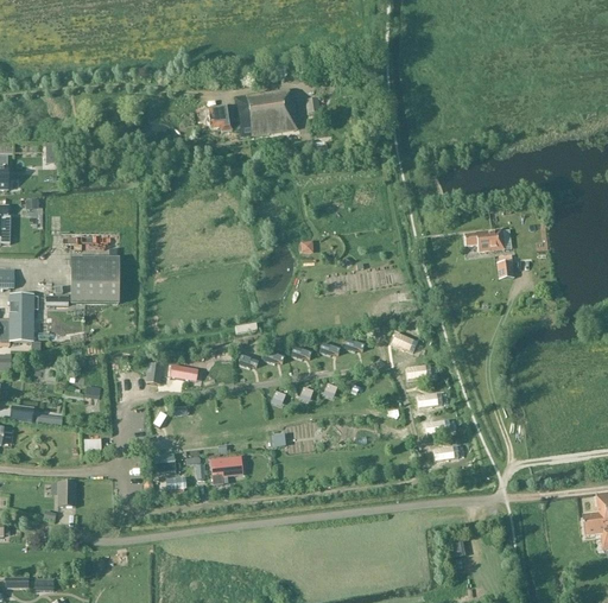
[(228,116),(227,105),(207,107),(208,116),(208,121),(209,121),(210,132),(230,128),(230,127),(238,126),(239,134),(296,126),(291,97),(290,99),(287,87),(233,95),(236,115),(228,116)]
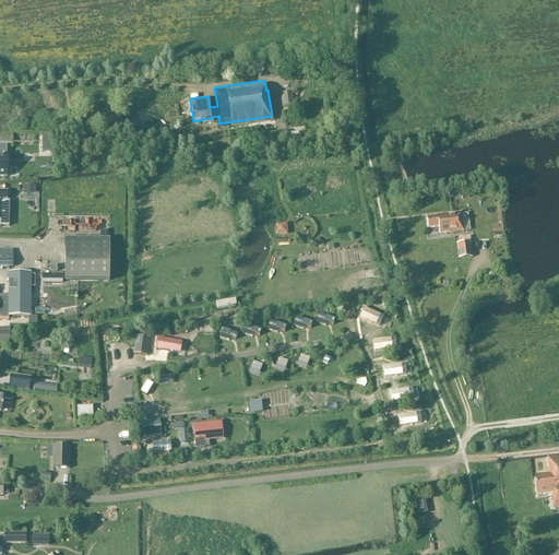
[(293,101),(290,87),(280,90),(282,103),(293,101)]
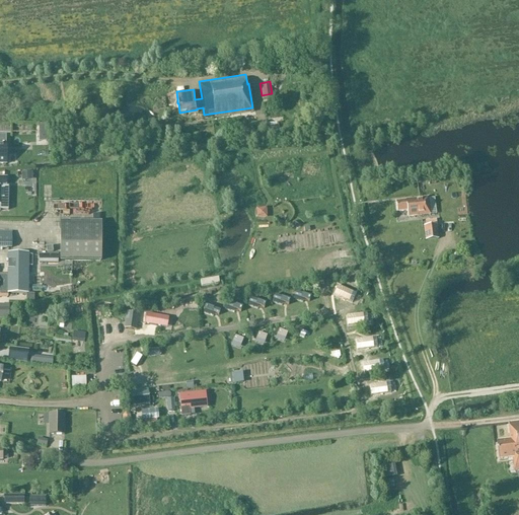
[(280,119),(266,121),(265,118),(244,121),(246,131),(281,126),(280,119)]
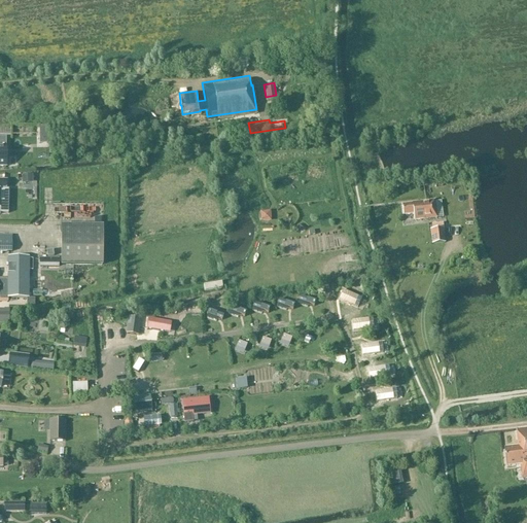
[(33,179),(32,171),(22,172),(22,180),(33,179)]
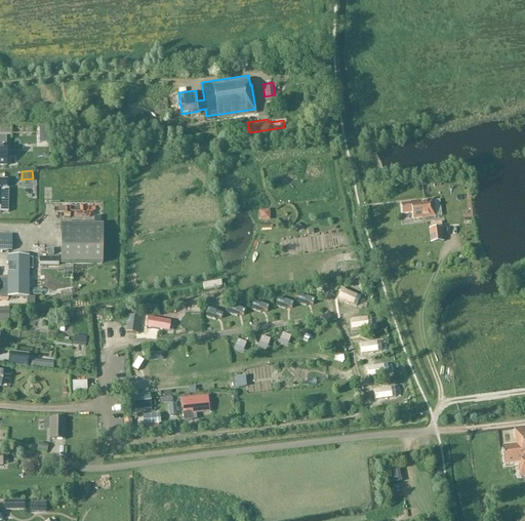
[(8,186),(7,185),(0,185),(0,208),(8,209),(8,186)]
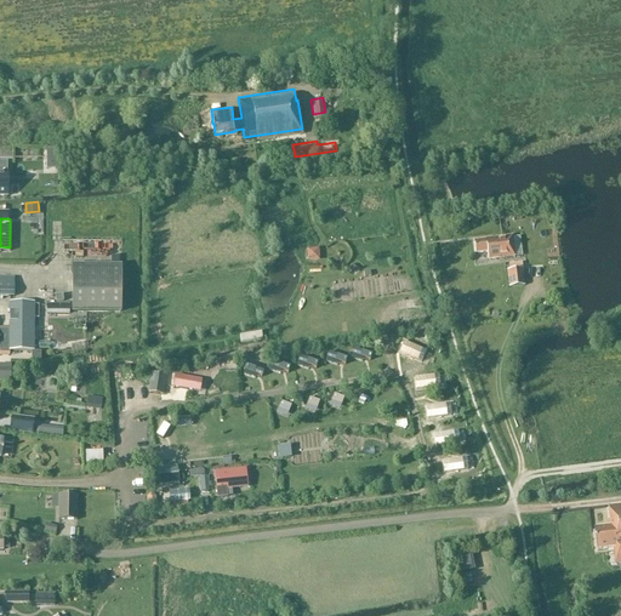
[(514,252),(512,232),(494,234),(494,235),(473,238),(474,250),(488,247),(488,256),(514,252)]
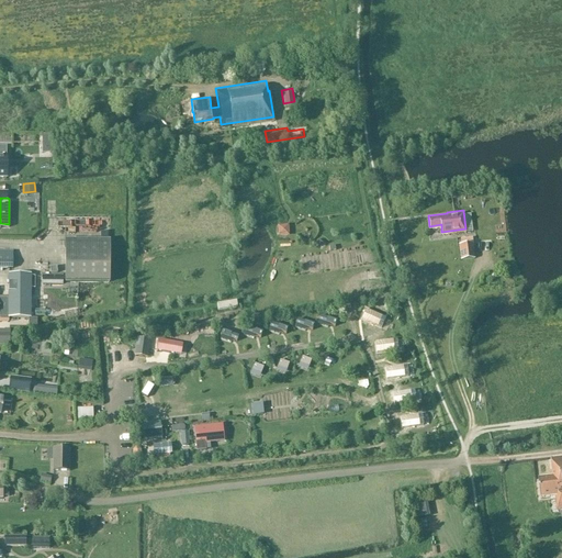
[(66,279),(110,280),(111,237),(66,236),(66,279)]
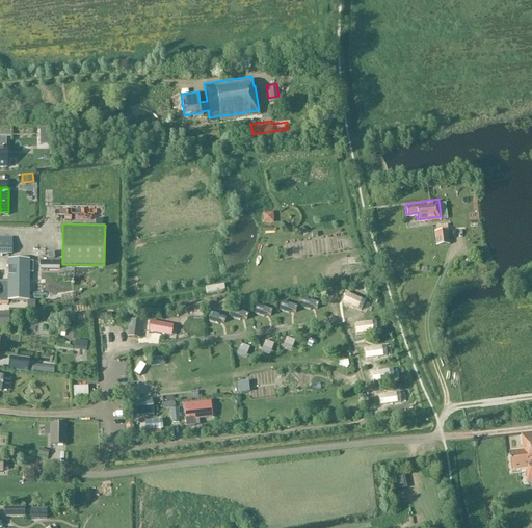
[(450,241),(448,227),(435,229),(436,242),(450,241)]
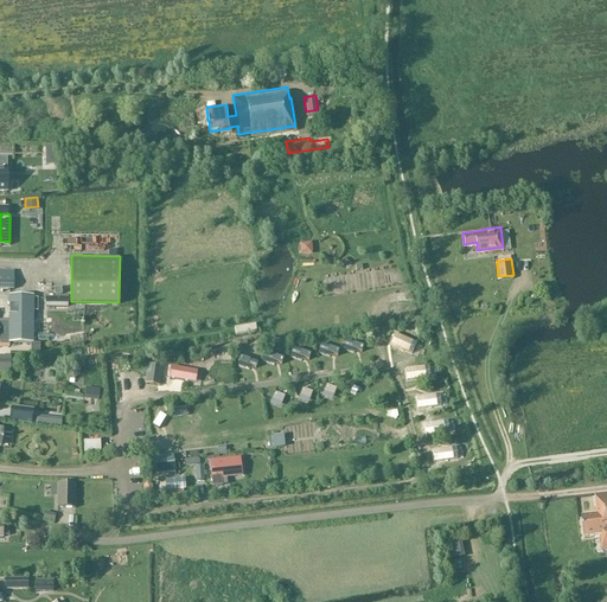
[(0,286),(13,286),(14,267),(0,267),(0,286)]
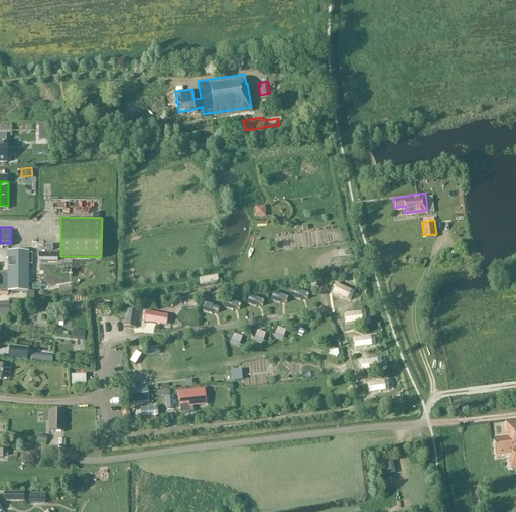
[(31,253),(27,253),(27,248),(7,248),(7,269),(0,269),(0,290),(8,291),(8,288),(27,288),(27,261),(31,261),(31,253)]
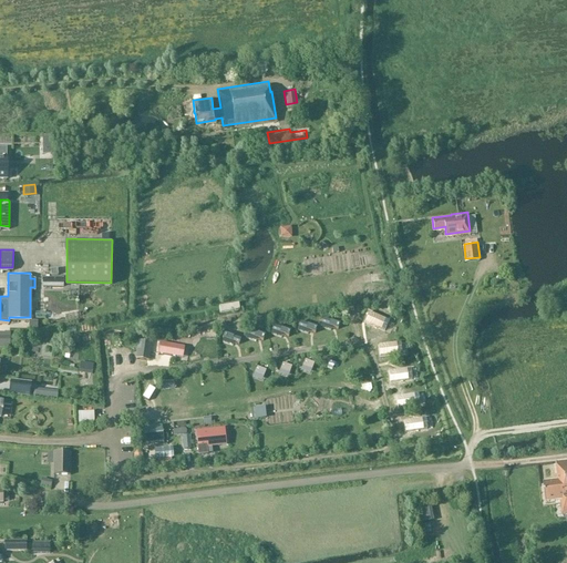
[(323,316),(321,321),(338,327),(340,321),(323,316)]
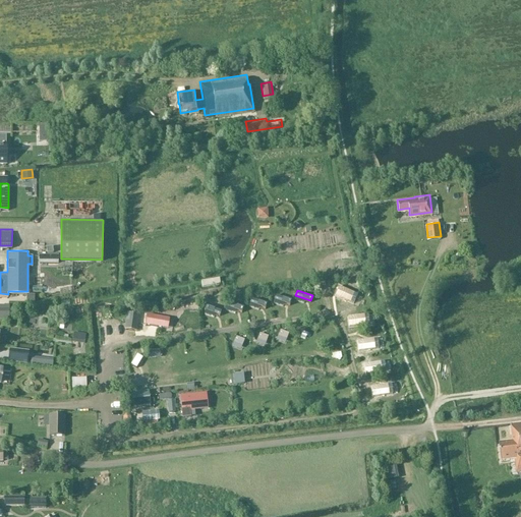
[(289,303),(291,298),(276,293),(274,298),(289,303)]
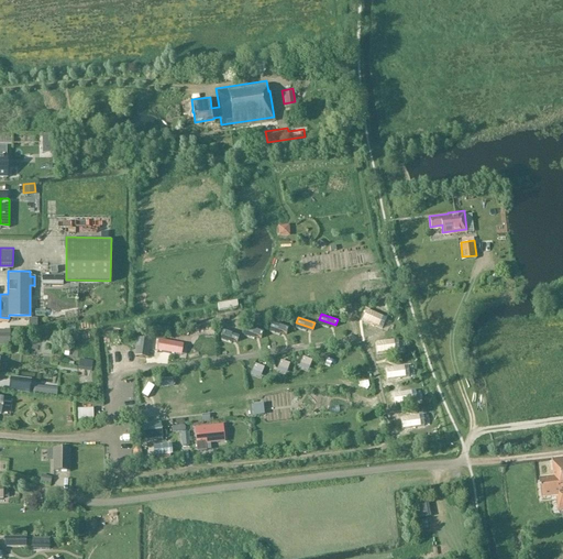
[(272,320),(269,326),(286,331),(288,326),(272,320)]
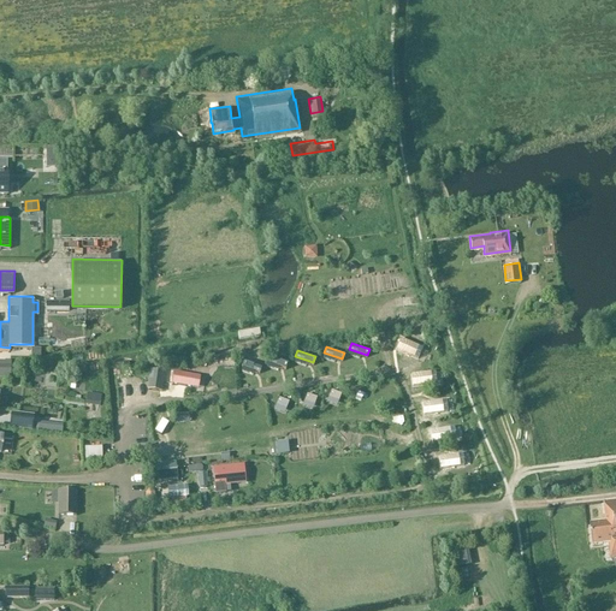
[(270,355),(267,361),(285,367),(288,361),(270,355)]
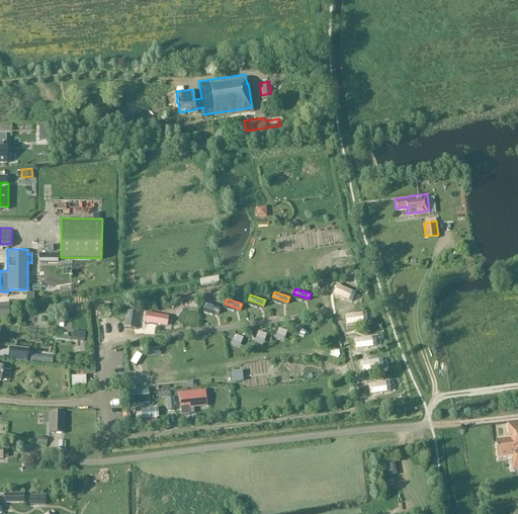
[(218,312),(220,307),(204,302),(202,307),(218,312)]
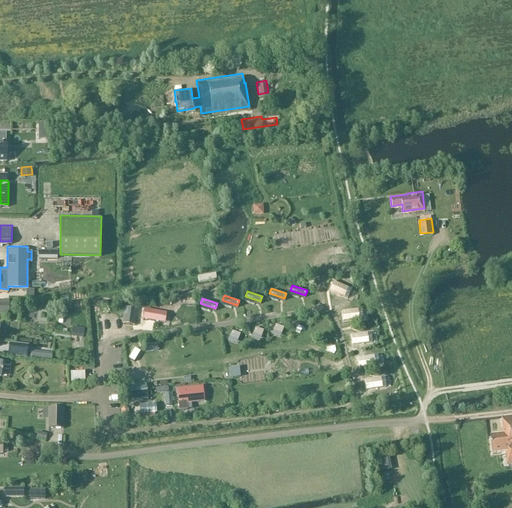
[(0,301),(0,310),(9,310),(9,301),(0,301)]
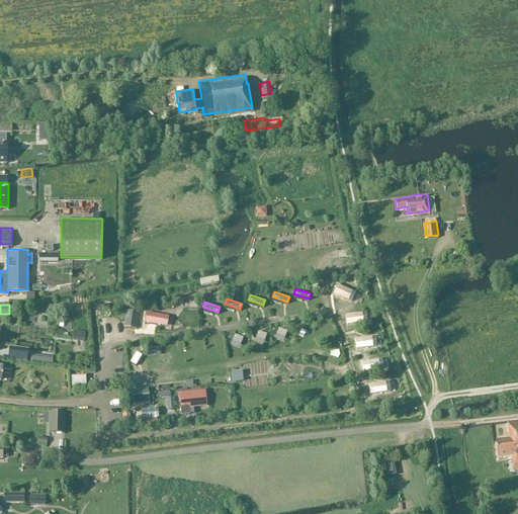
[(146,310),(145,320),(163,323),(165,314),(146,310)]
